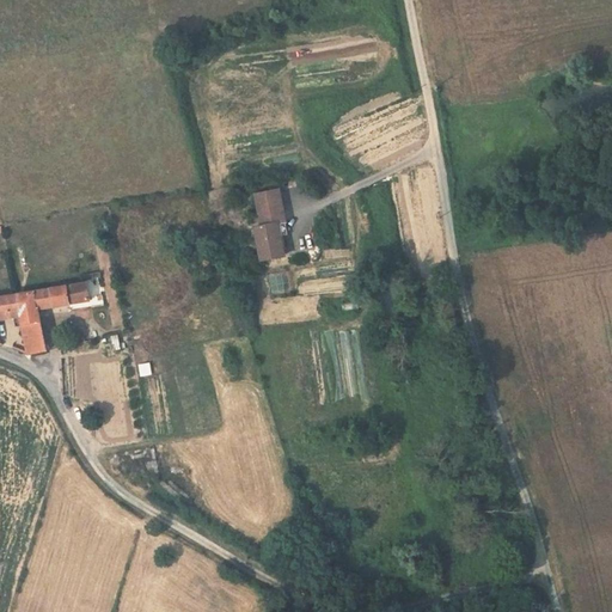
[(287,224),(283,191),(258,194),(263,227),(257,228),(261,261),(285,258),(281,225),(287,224)]
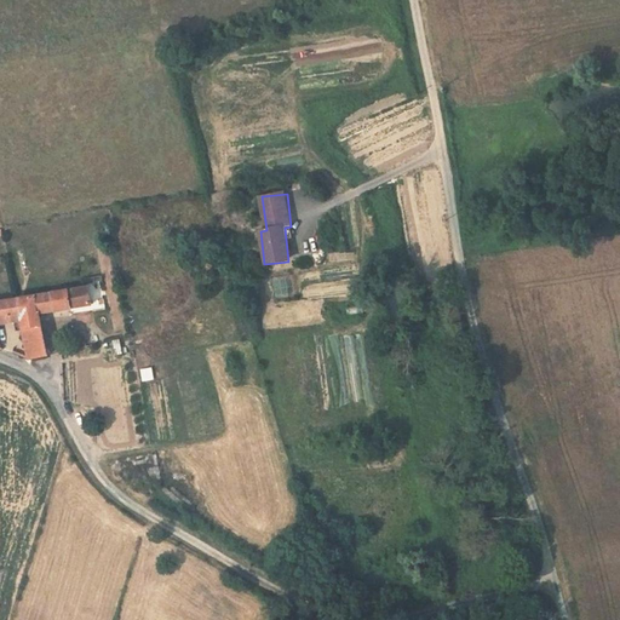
[(85,285),(16,294),(19,315),(28,360),(50,355),(40,311),(89,304),(85,285)]
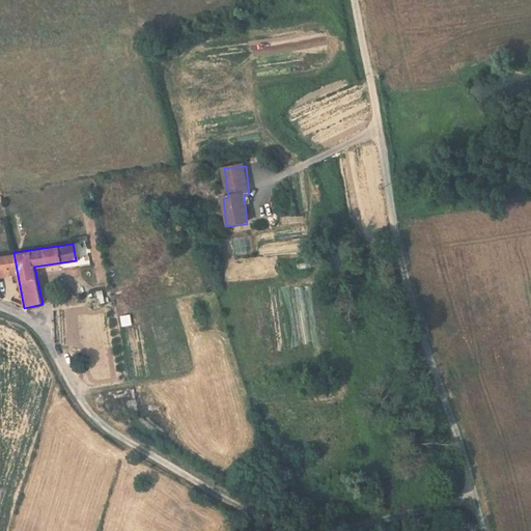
[(17,270),(14,252),(0,254),(0,270),(6,269),(6,272),(17,270)]
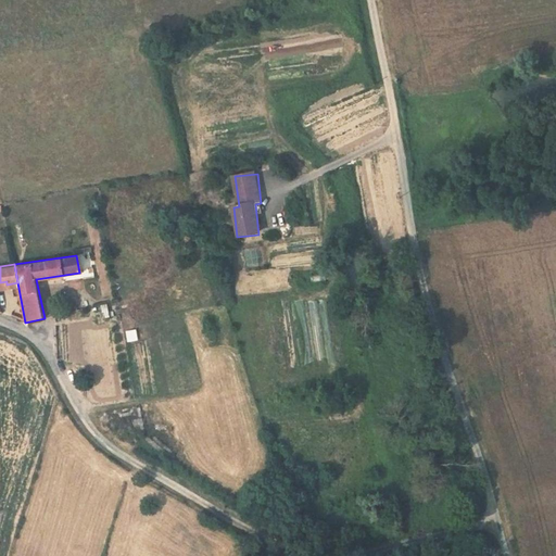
[(313,282),(325,279),(324,274),(312,277),(313,282)]
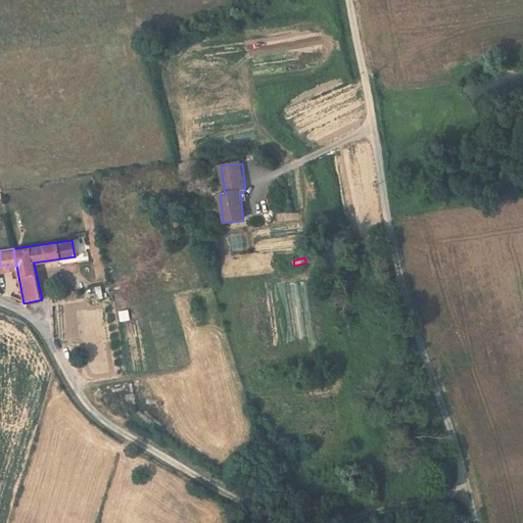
[(120,322),(130,320),(129,310),(119,312),(120,322)]
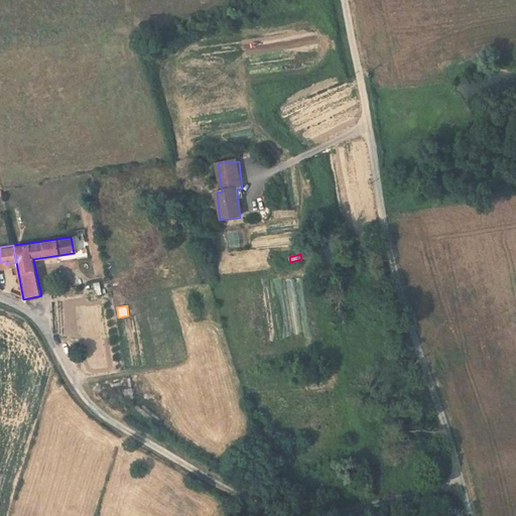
All buildings are outlined.
